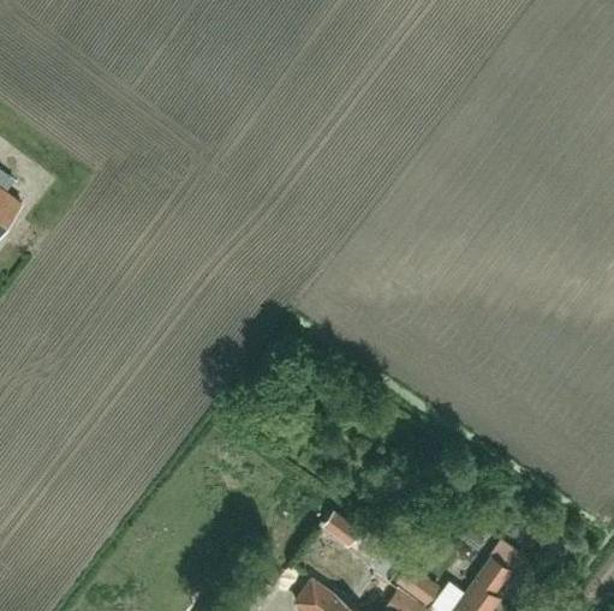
[(0,234),(22,207),(0,190),(0,234)]
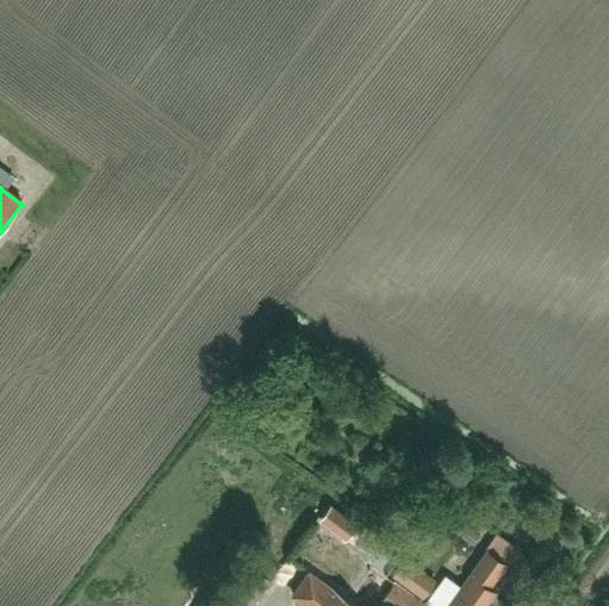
[(23,245),(37,250),(42,237),(29,231),(23,245)]
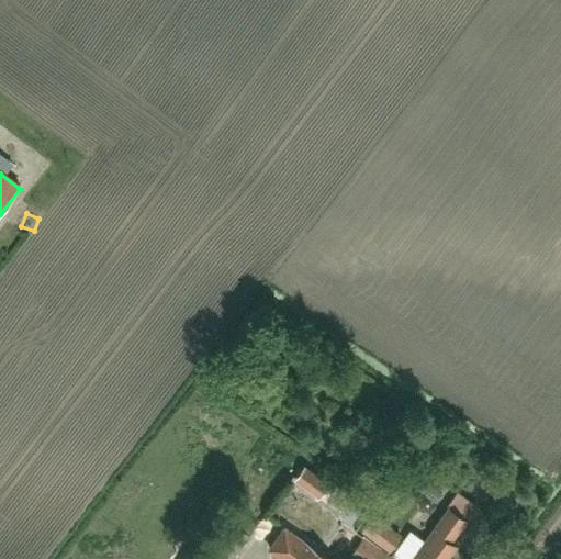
[(310,467),(298,480),(324,503),(336,489),(310,467)]
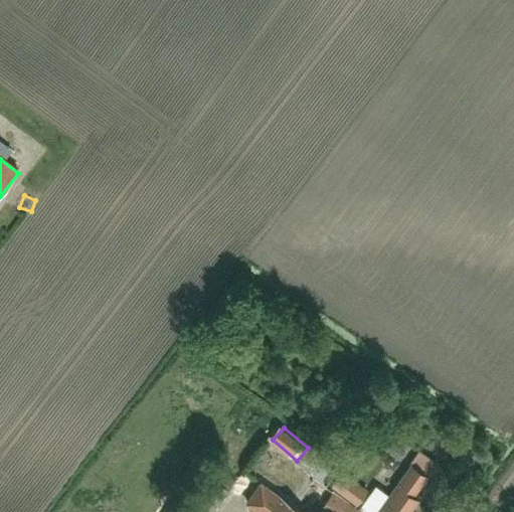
[(402,464),(409,456),(391,440),(384,448),(402,464)]
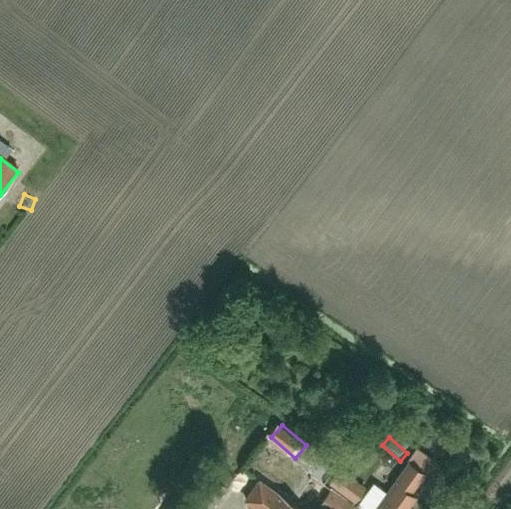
[(410,495),(424,475),(408,464),(375,508),(409,508),(416,499),(410,495)]
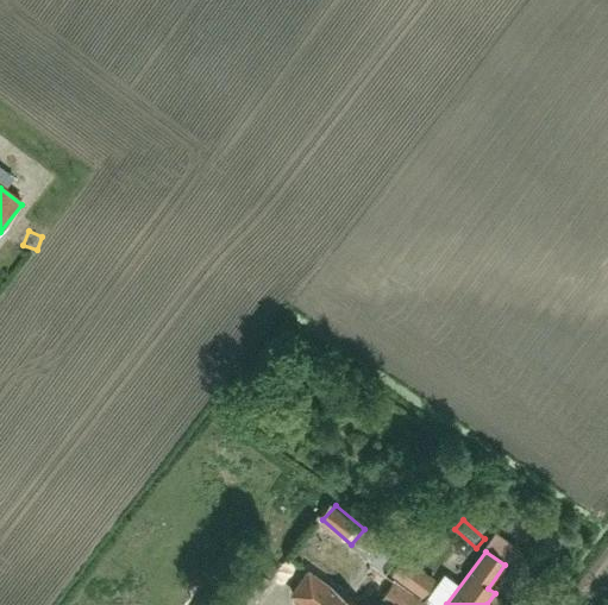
[(223,604),(251,604),(271,580),(270,580),(279,569),(259,555),(223,604)]
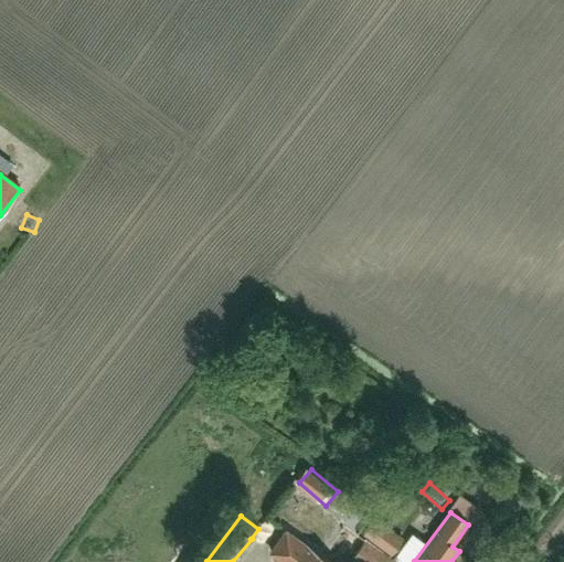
[(392,557),(403,542),(374,521),(364,536),(392,557)]
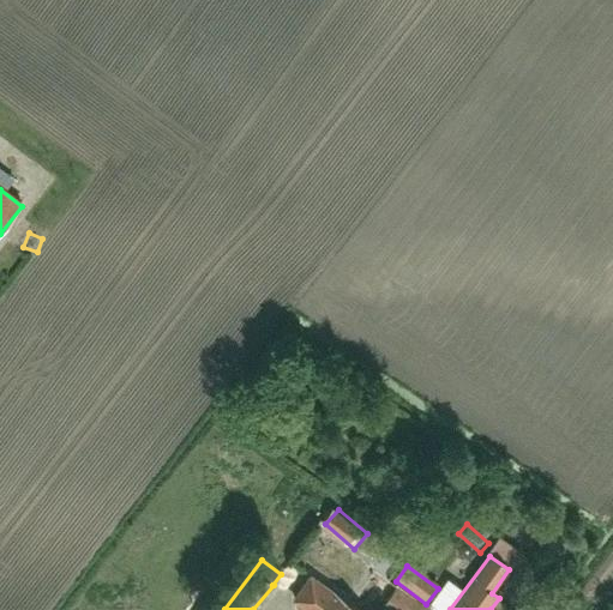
[(358,609),(334,592),(334,593),(312,578),(295,601),(308,609),(358,609)]
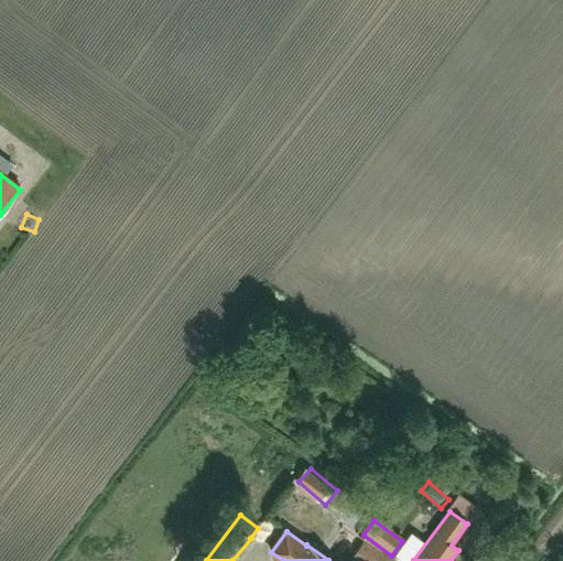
[(390,560),(365,541),(355,556),(361,560),(390,560)]
